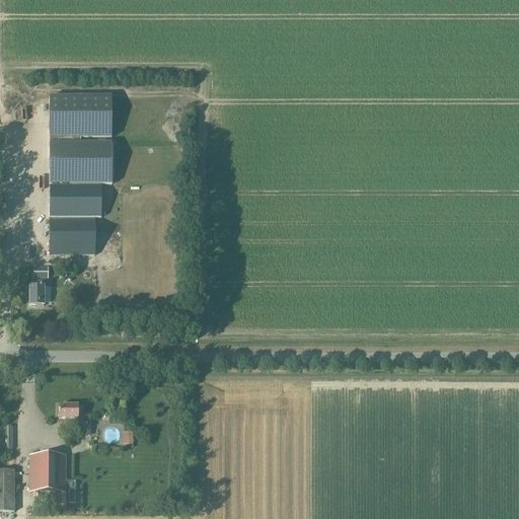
[(79,139),(110,139),(109,98),(48,98),(49,145),(79,145),(79,139)]
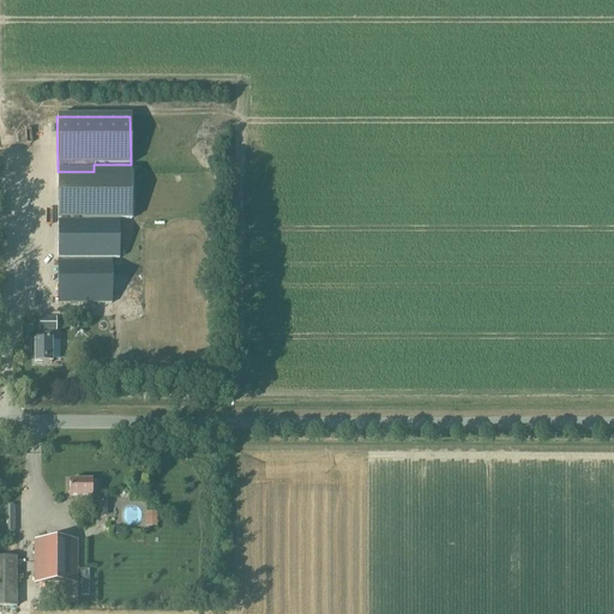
[(58,172),(58,220),(131,220),(131,172),(124,172),(124,167),(115,167),(115,172),(94,172),(58,172)]
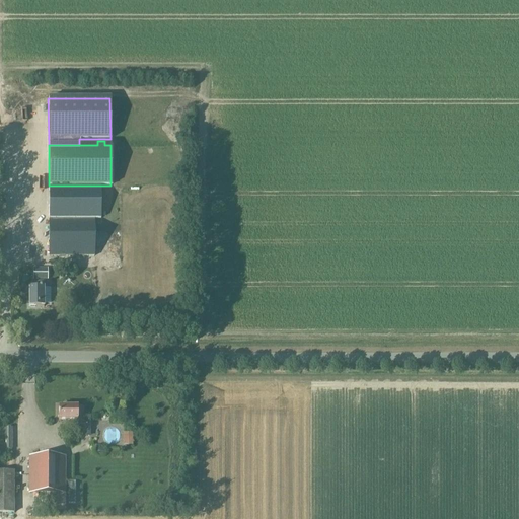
[(100,188),(49,188),(49,219),(100,219),(100,188)]
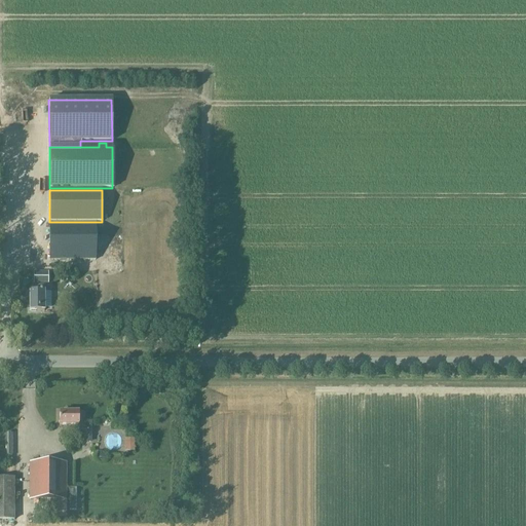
[(49,261),(96,260),(96,224),(49,224),(49,261)]
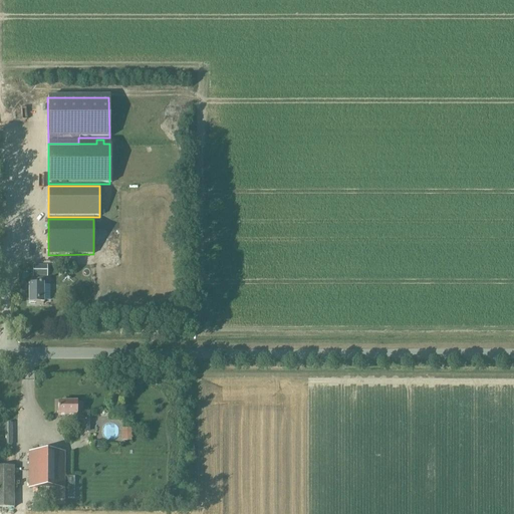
[(47,266),(33,266),(33,277),(47,277),(47,266)]
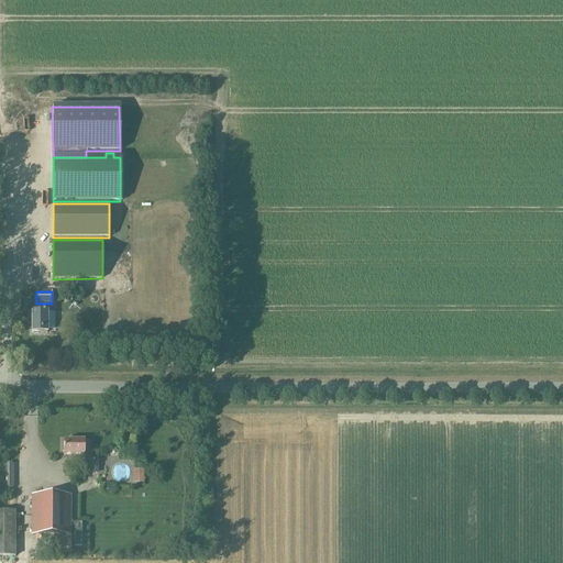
[(52,312),(52,306),(36,306),(36,312),(31,312),(31,333),(47,333),(47,312),(52,312)]
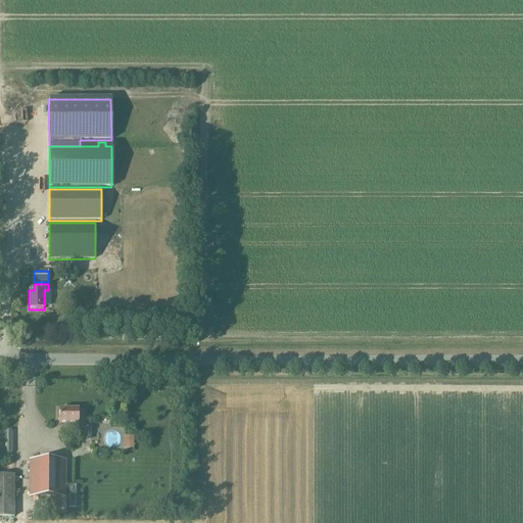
[(90,420),(84,420),(84,410),(78,410),(59,410),(59,424),(78,423),(78,428),(84,428),(84,439),(90,439),(90,420)]
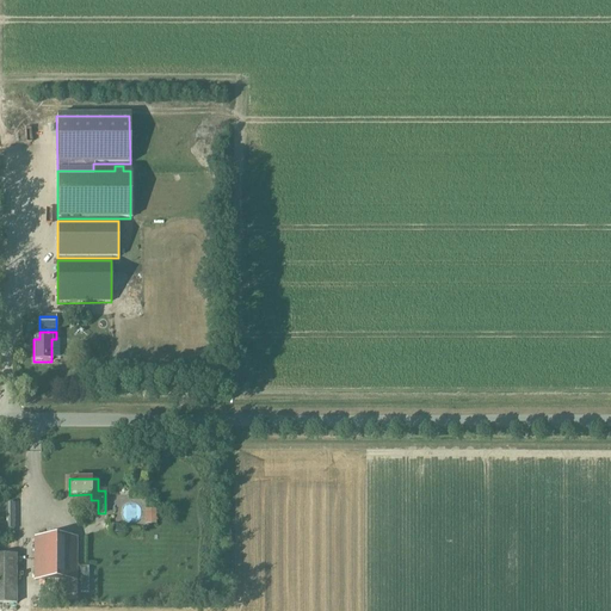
[(130,531),(135,537),(141,532),(136,526),(130,531)]
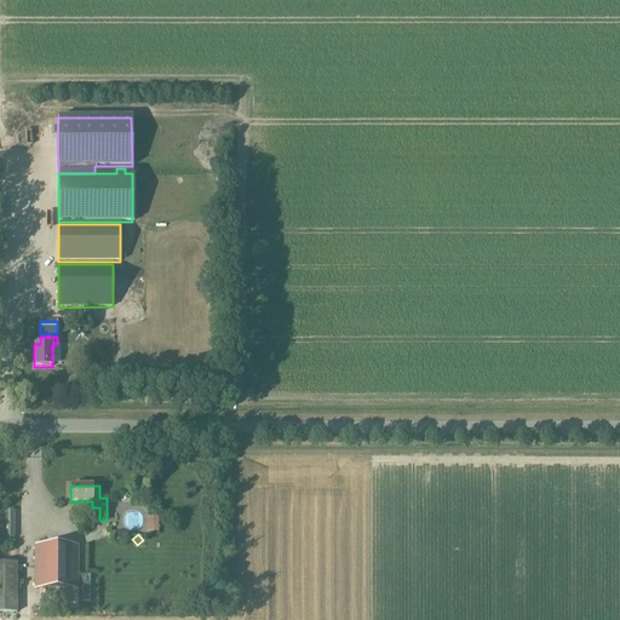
[(78,546),(35,546),(34,590),(55,590),(55,609),(78,609),(78,546)]
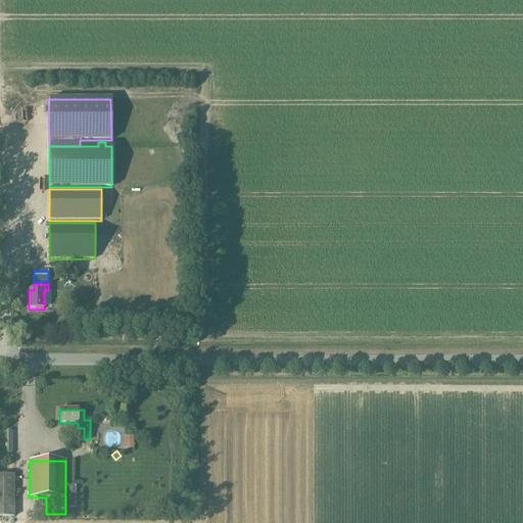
[(0,517),(13,517),(13,476),(0,475),(0,517)]
